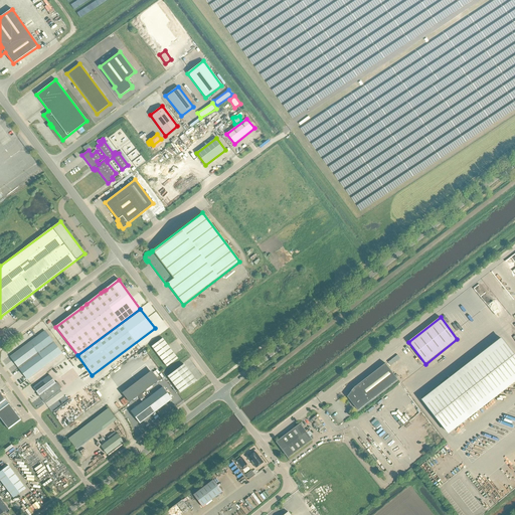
[(44,331),(37,337),(10,357),(27,380),(61,354),(44,331)]
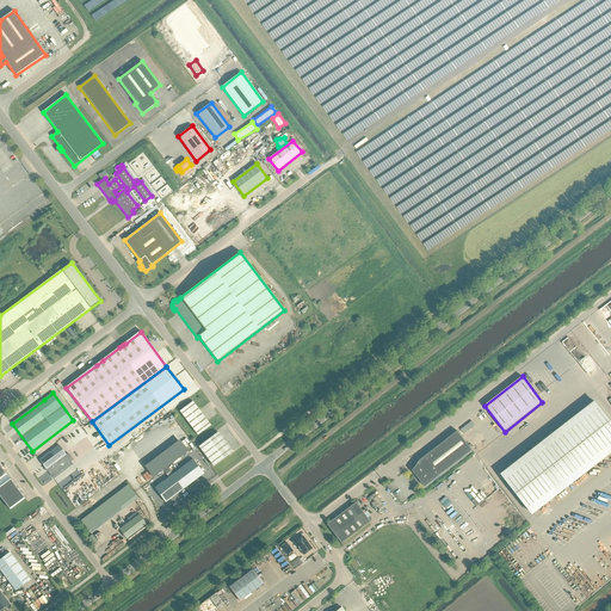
[(198,436),(210,426),(192,402),(180,412),(198,436)]
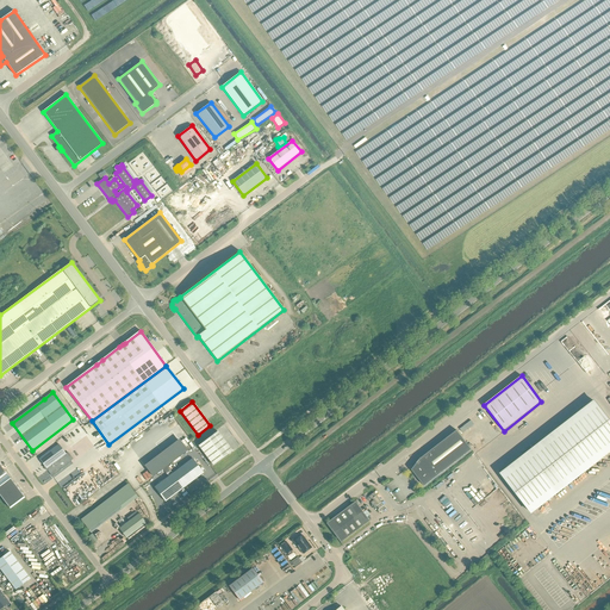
[(502,474),(531,512),(609,450),(609,421),(595,402),(502,474)]
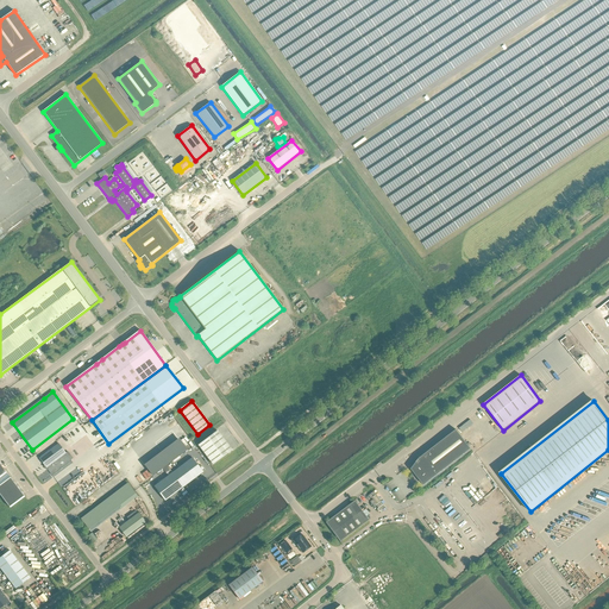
[(460,432),(473,424),(470,420),(458,427),(460,432)]
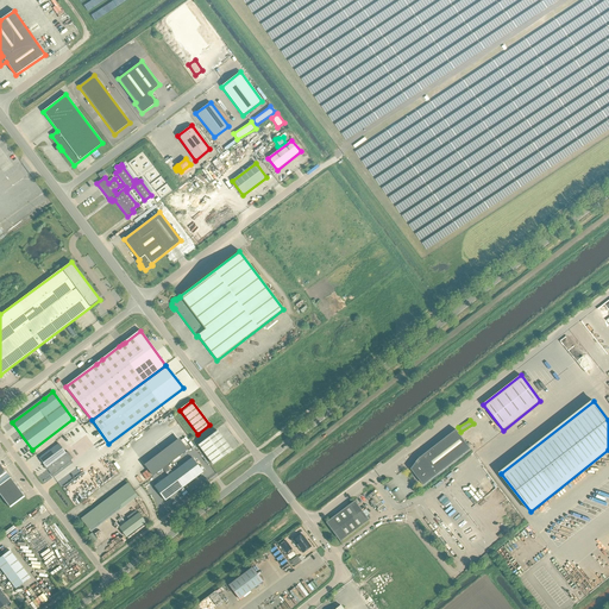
[(71,446),(86,435),(77,425),(64,435),(71,446)]
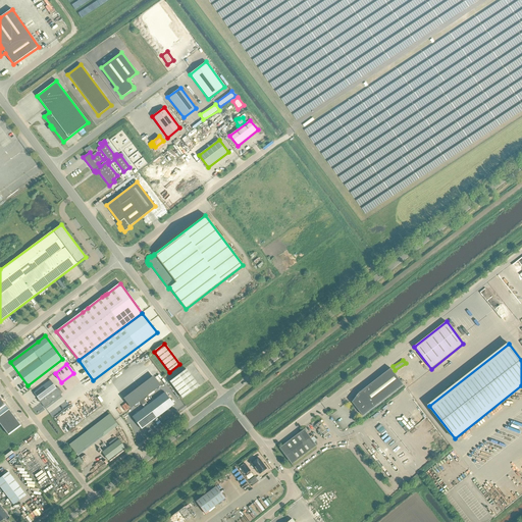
[(353,403),(363,416),(404,384),(390,368),(360,393),(353,403)]
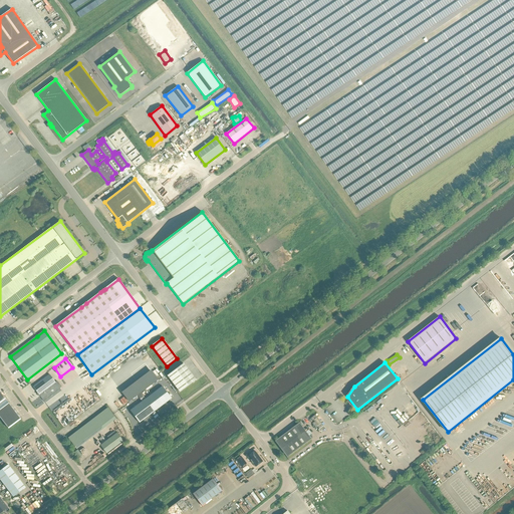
[(196,380),(184,363),(167,375),(180,393),(196,380)]
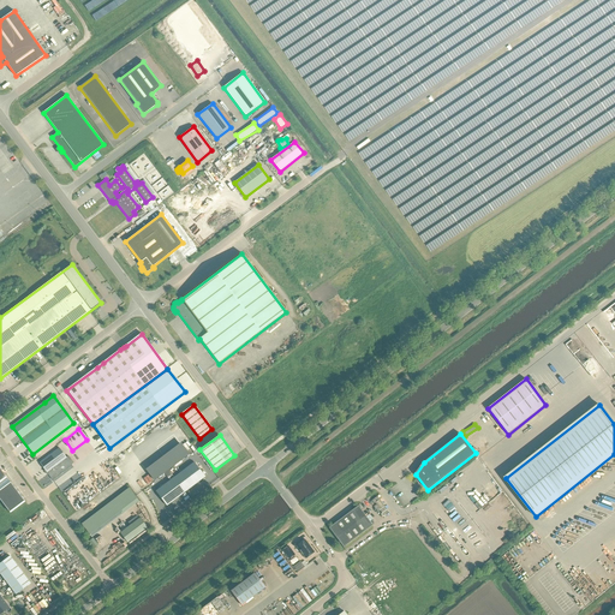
[(180,443),(143,469),(151,481),(189,455),(185,451),(189,449),(185,443),(181,446),(180,443)]
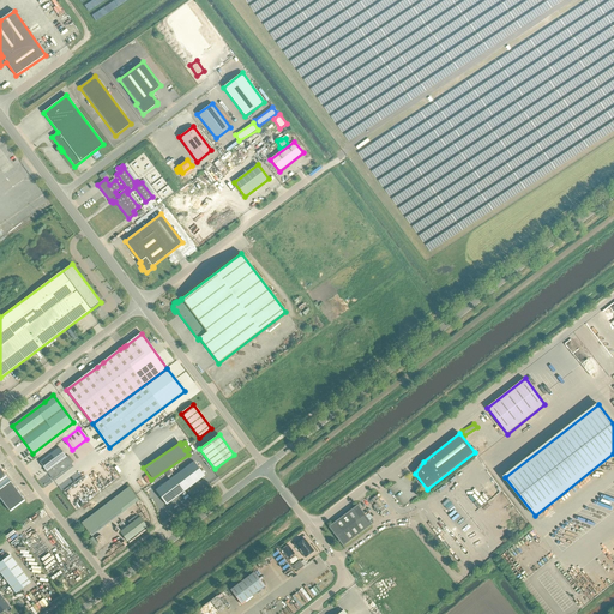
[(53,480),(72,465),(59,447),(40,462),(46,470),(53,480)]
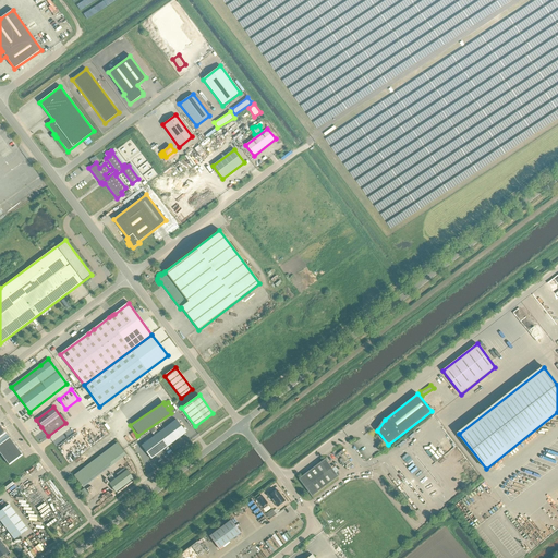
[(169,446),(186,433),(176,420),(158,433),(169,446)]
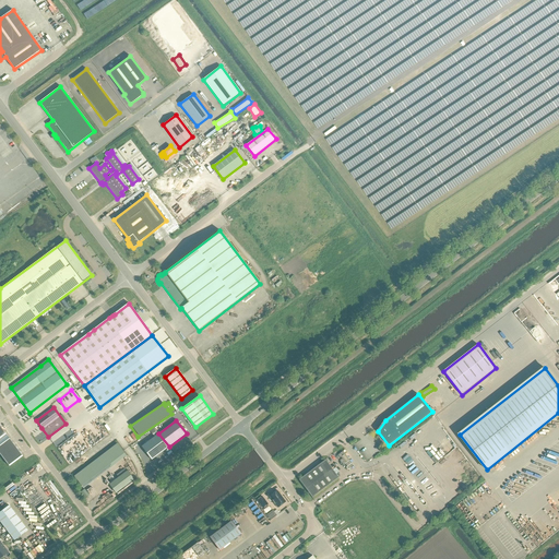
[(23,456),(0,426),(0,453),(9,466),(23,456)]
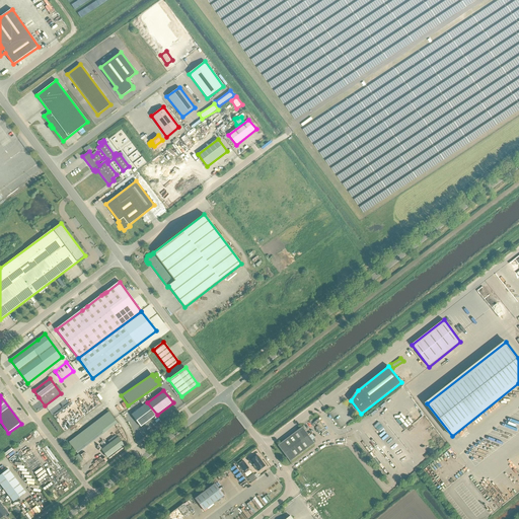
[(41,410),(36,402),(32,405),(36,412),(41,410)]
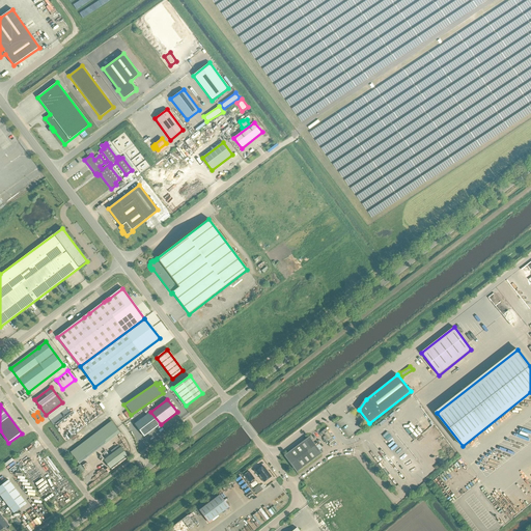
[(144,437),(161,424),(150,412),(134,424),(144,437)]
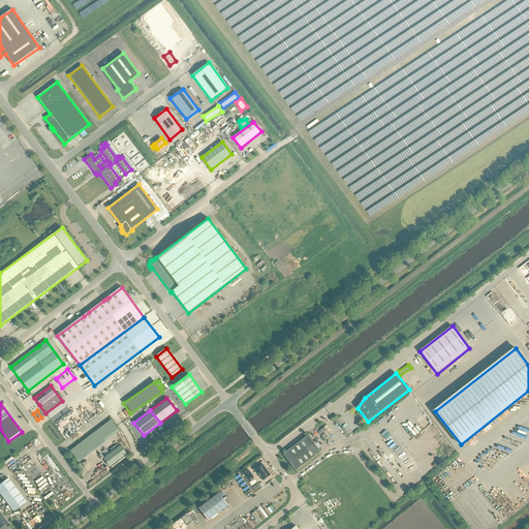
[(111,421),(68,449),(76,461),(119,432),(111,421)]
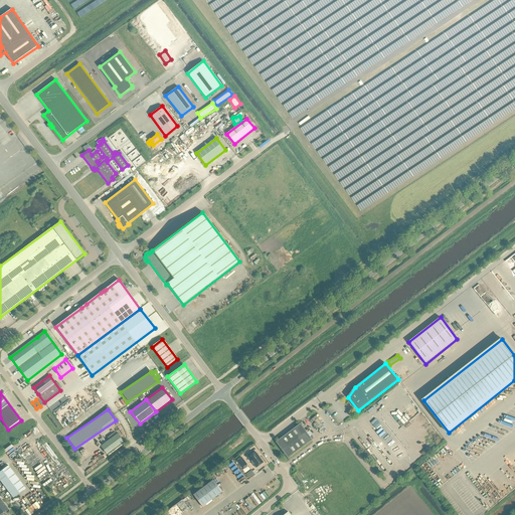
[(313,424),(316,428),(317,427),(321,434),(326,430),(316,415),(312,419),(315,423),(313,424)]
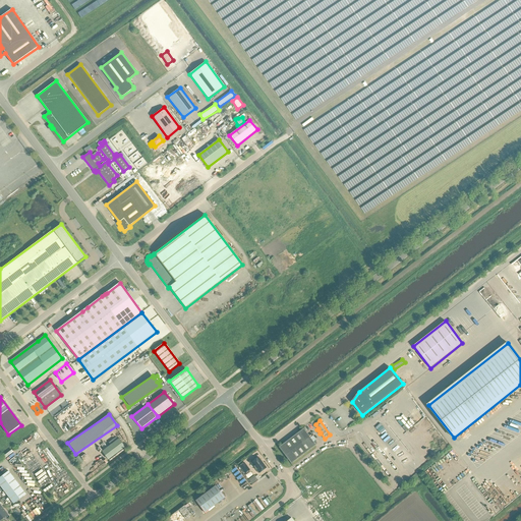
[(315,445),(303,428),(279,447),(291,463),(315,445)]
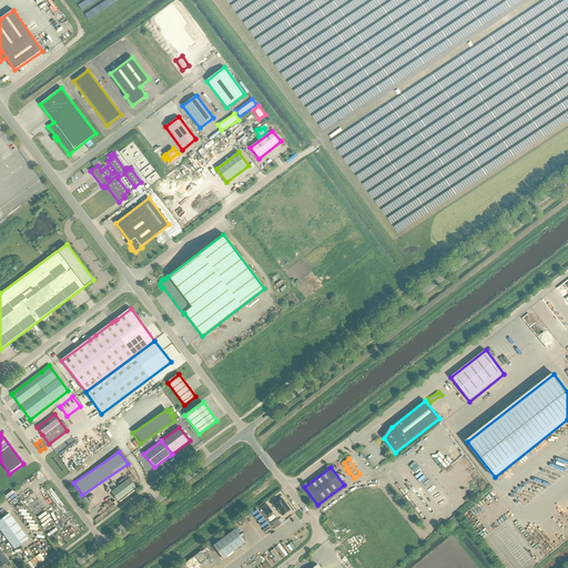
[(131,480),(113,494),(118,500),(135,487),(131,480)]
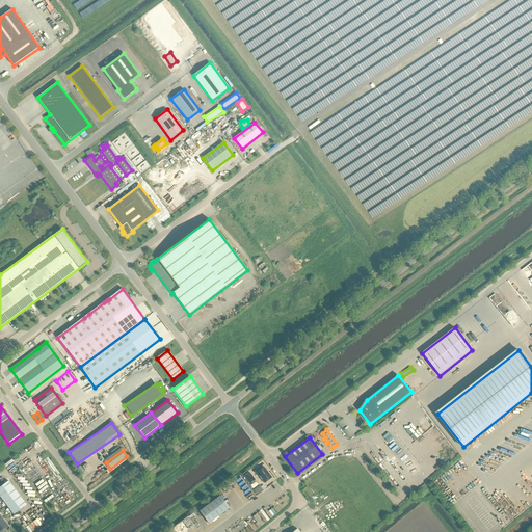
[(257,473),(264,483),(272,478),(264,467),(257,473)]
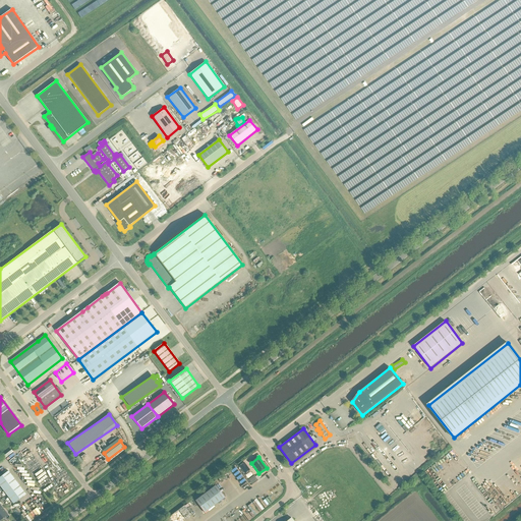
[(244,462),(239,466),(244,474),(250,470),(244,462)]
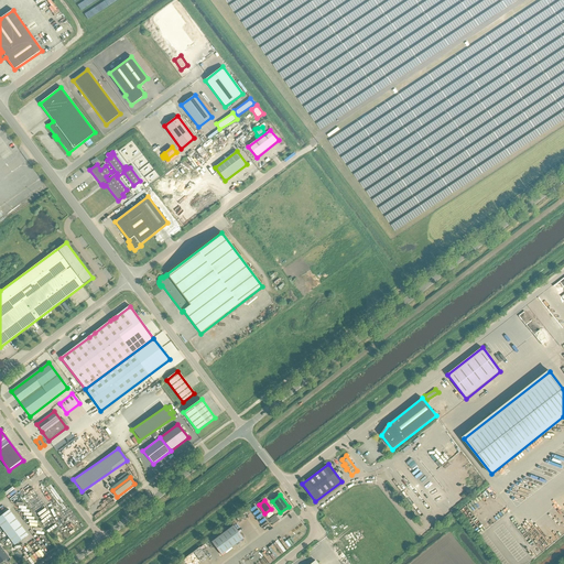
[(9,510),(0,516),(0,525),(14,545),(28,535),(9,510)]
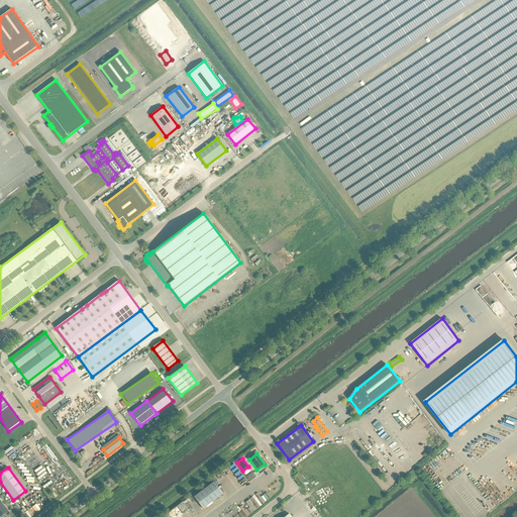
[(248,481),(254,476),(251,472),(245,477),(248,481)]
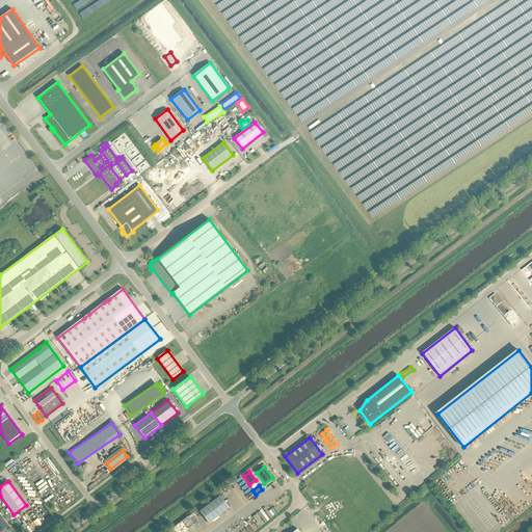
[(230,508),(220,496),(200,511),(209,524),(230,508)]
